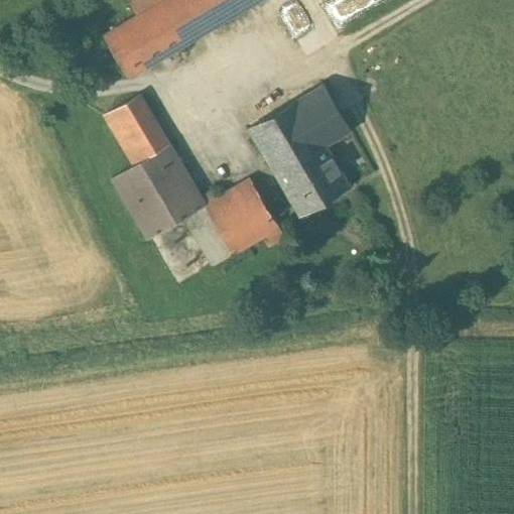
[(159,0),(146,8),(103,34),(130,81),(264,0),(159,0)]
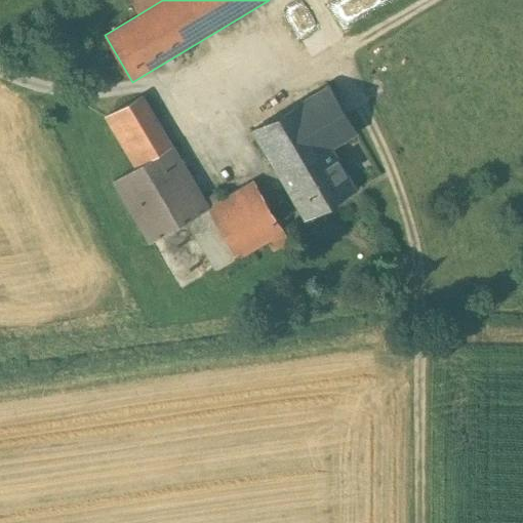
[(143,0),(149,8),(162,0),(143,0)]
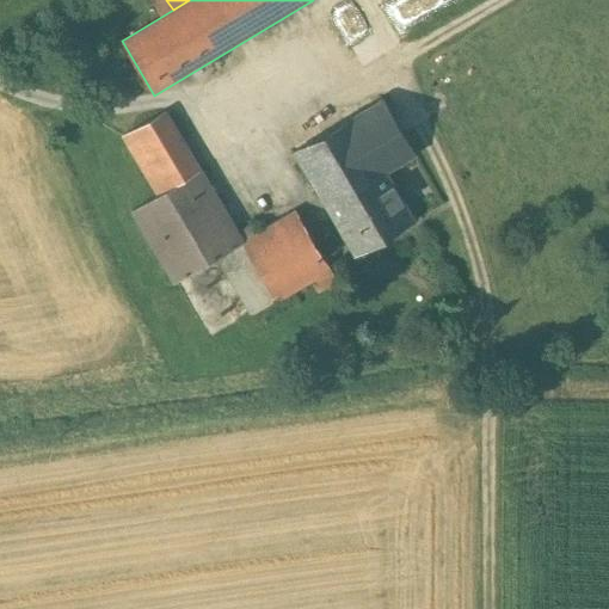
[(293,153),(352,256),(413,221),(387,176),(413,160),(381,103),(293,153)]
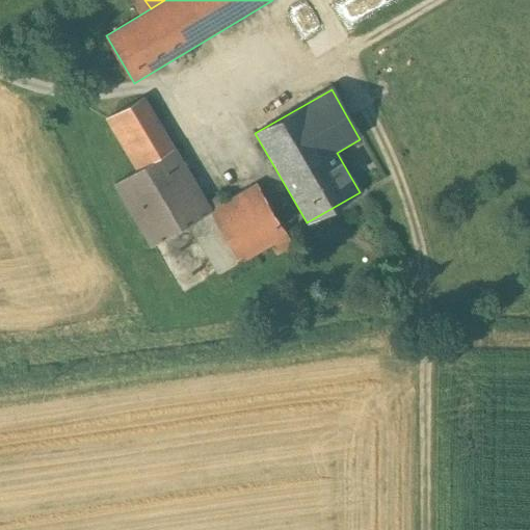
[(106,121),(135,173),(173,151),(143,100),(106,121)]
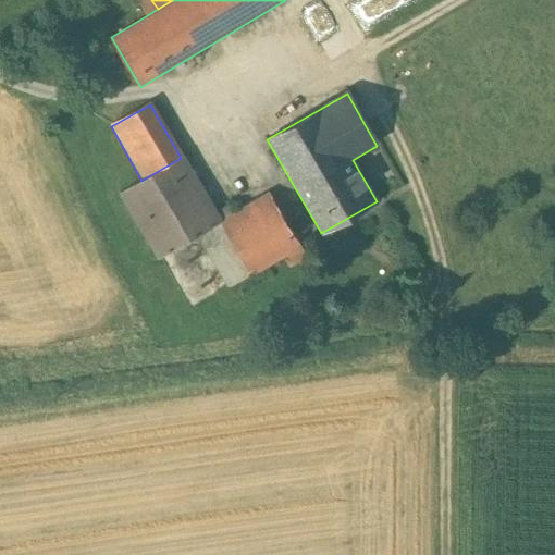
[(181,158),(142,181),(120,193),(157,258),(206,230),(218,223),(181,158)]
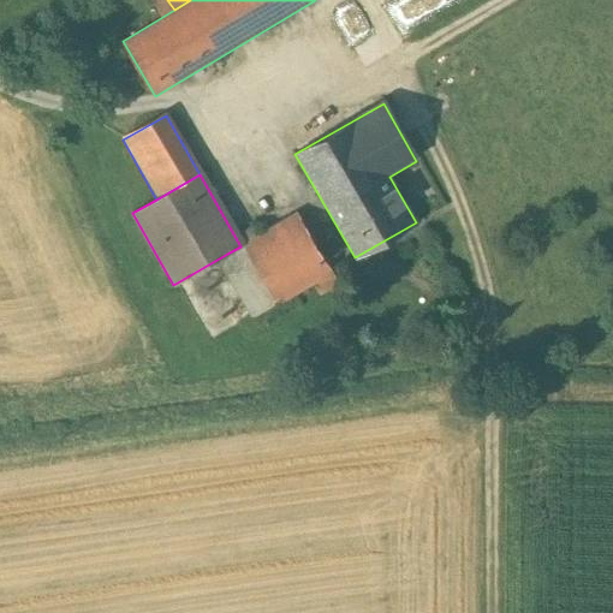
[(240,247),(227,254),(240,275),(230,281),(251,320),(329,275),(295,215),(240,247)]
